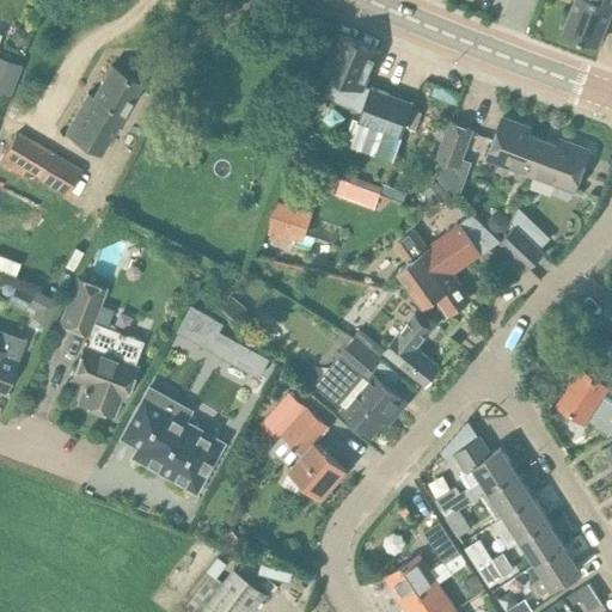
[(611,0),(575,0),(564,30),(598,43),(611,6),(611,0)]
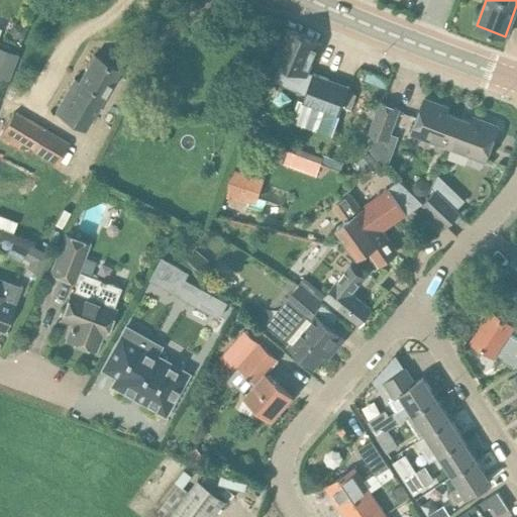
[(306,90),(312,73),(307,71),(320,40),(287,26),(273,59),(282,62),(275,77),(276,77),(274,81),(280,84),(282,80),(300,88),(306,90)]
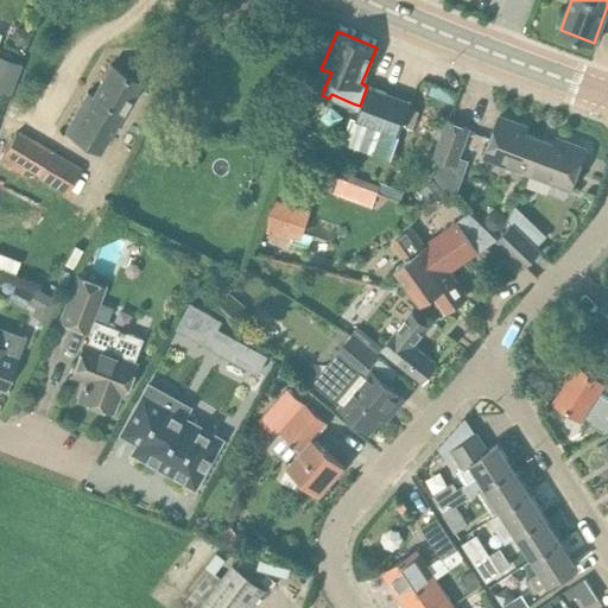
[(0,54),(0,89),(8,93),(20,62),(0,54)]
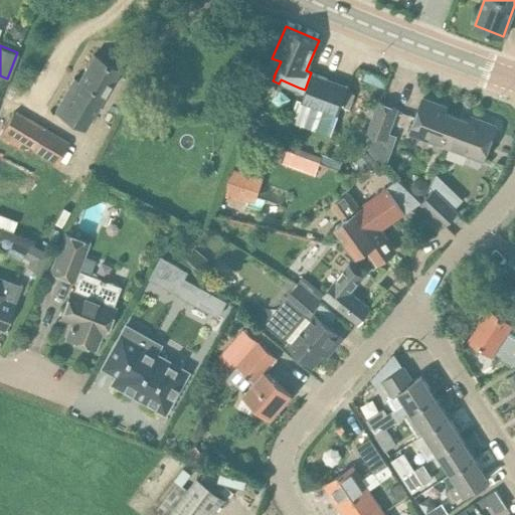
[(74,76),(55,109),(84,126),(119,67),(94,53),(78,78),(74,76)]
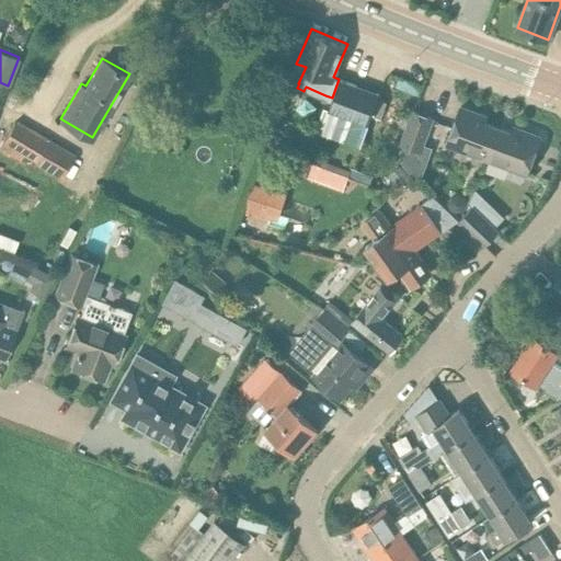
[(380,118),(386,102),(377,99),(380,92),(340,77),(339,79),(332,98),(328,107),(325,106),(317,129),(359,146),(371,115),(380,118)]
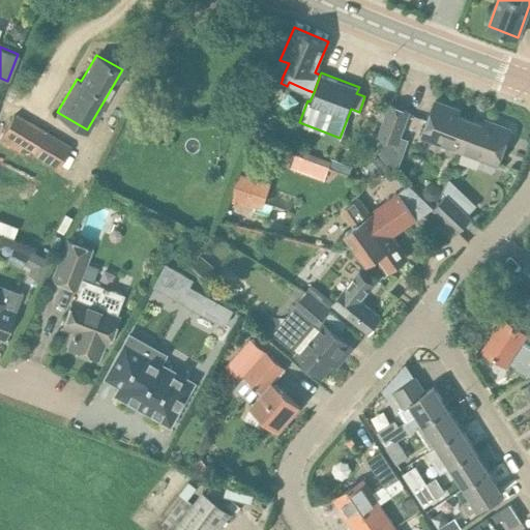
[(460,149),(470,120),(457,115),(458,110),(434,100),(420,136),(460,149)]
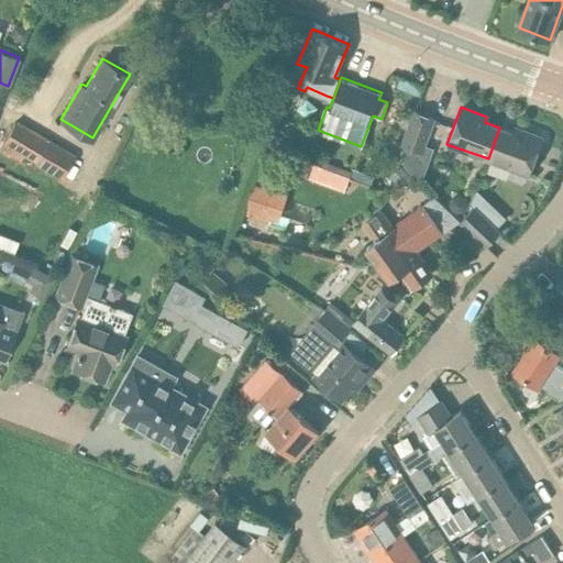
[(435,117),(415,108),(400,144),(401,144),(401,146),(401,152),(404,162),(407,168),(415,177),(421,183),(434,147),(426,144),(435,117)]
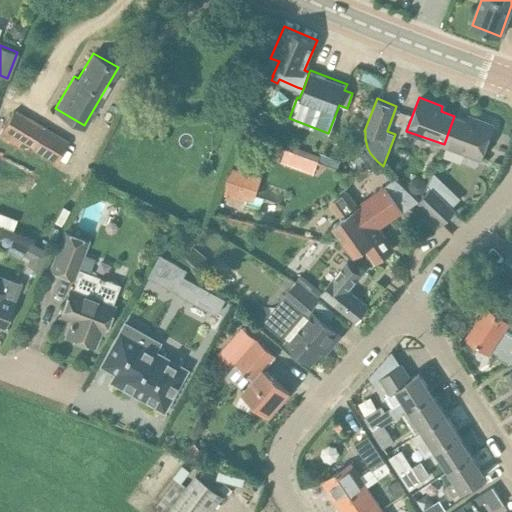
[(15,108),(0,131),(0,138),(7,143),(8,141),(18,147),(17,148),(27,154),(31,148),(55,163),(68,141),(15,108)]
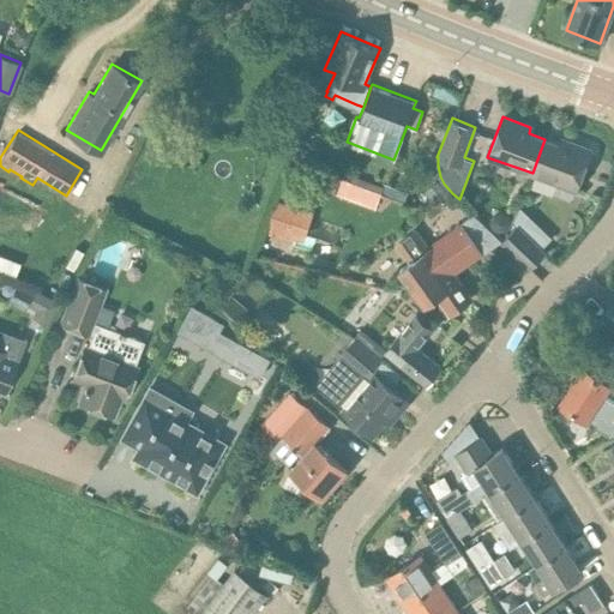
[(545,139),(533,173),(575,190),(590,149),(561,138),(559,144),(545,139)]
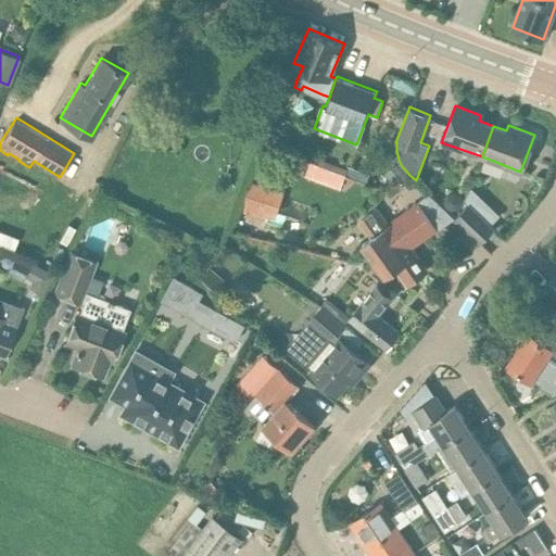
[(323,165),(310,161),(304,176),(316,180),(323,165)]
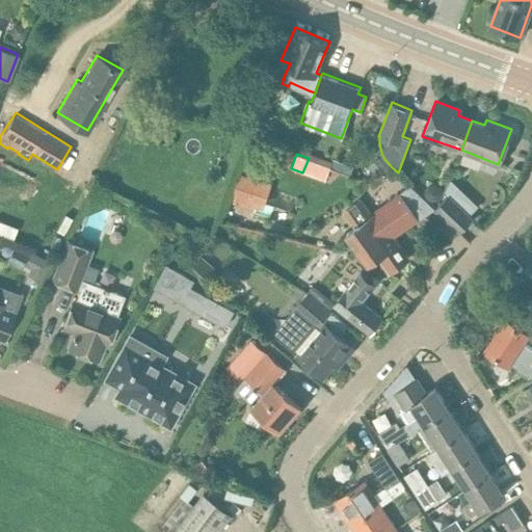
[(239,171),(230,202),(247,208),(249,204),(264,209),(271,183),(255,178),(256,175),(248,171),(247,175),(239,171)]
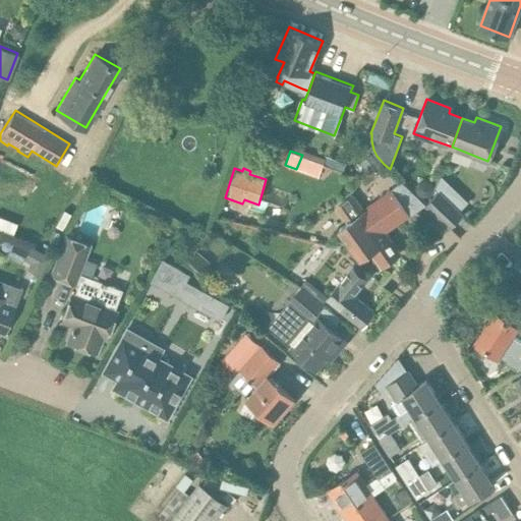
[(449,227),(463,212),(439,189),(424,205),(449,227)]
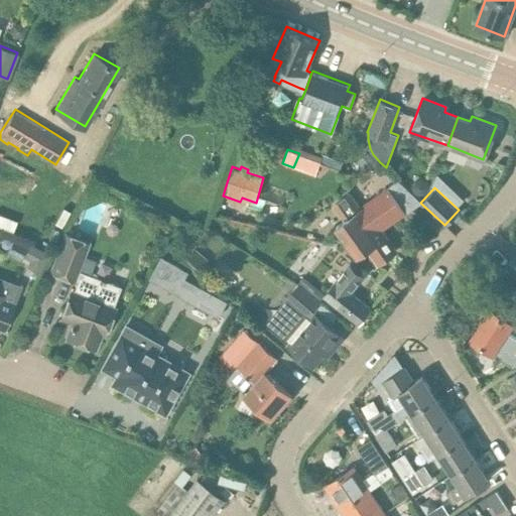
[(396,251),(380,227),(390,220),(392,223),(406,213),(389,188),(362,208),(350,191),(333,204),(345,220),(337,226),(357,254),(367,247),(379,263),(396,251)]
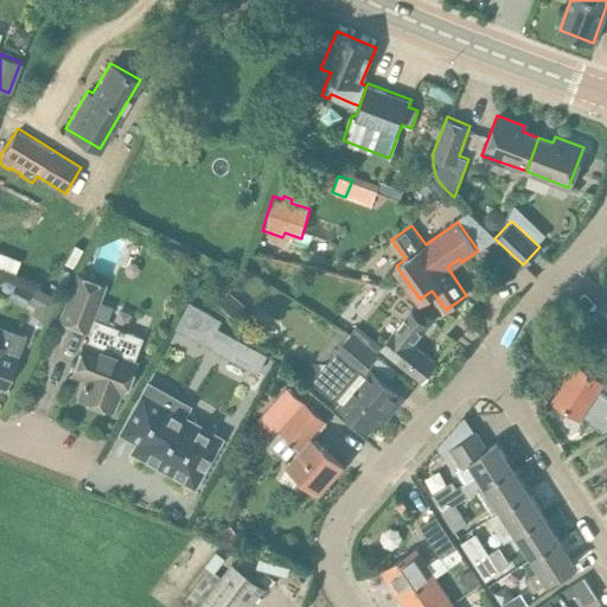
[(93,328),(87,343),(84,342),(72,374),(85,379),(78,396),(112,409),(117,391),(122,393),(134,360),(132,360),(141,337),(123,330),(125,328),(117,325),(116,327),(90,317),(103,283),(76,274),(59,319),(87,330),(88,327),(93,328)]
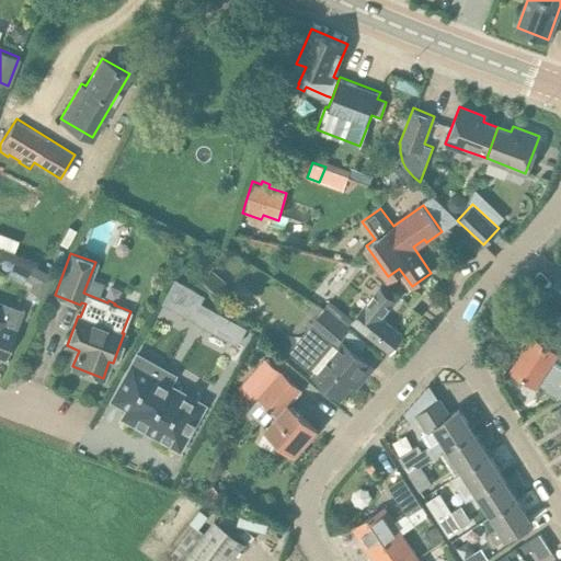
[(33,263),(24,278),(32,283),(29,288),(44,297),(55,275),(33,263)]
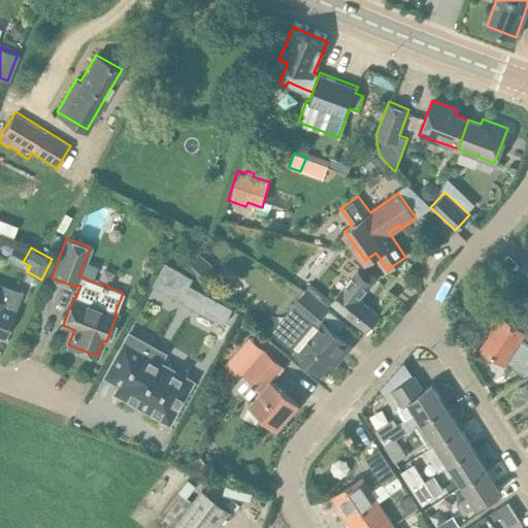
[(527,285),(527,259),(516,274),(527,285)]
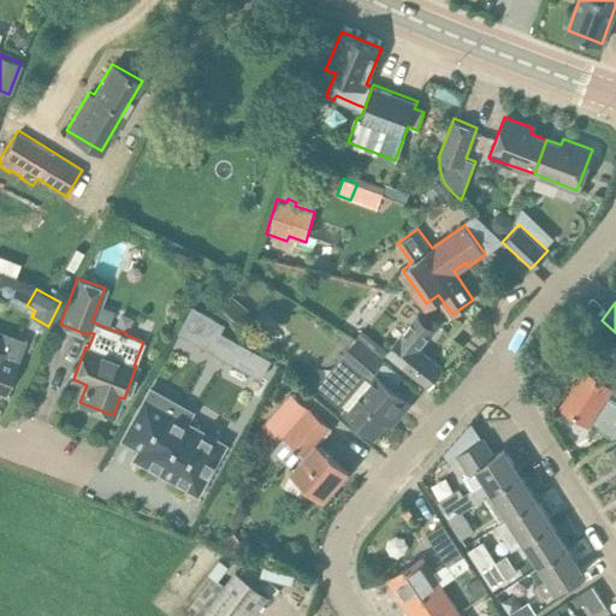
[(261,377),(271,360),(220,332),(225,324),(203,313),(191,306),(189,311),(177,331),(261,377)]
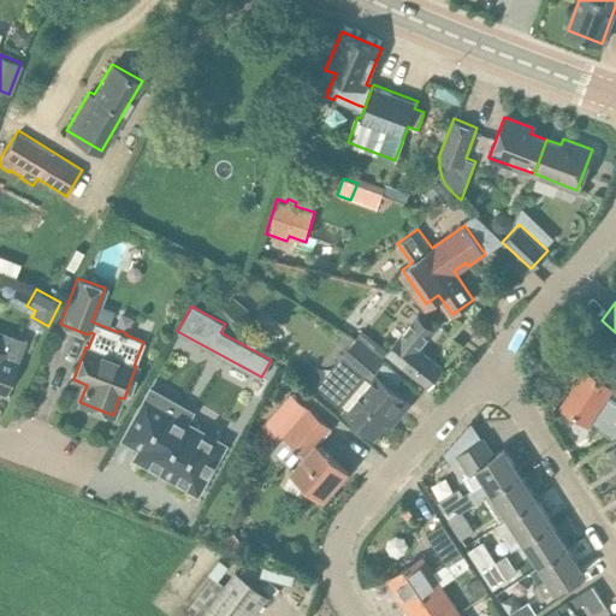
[(416,314),(388,353),(430,385),(444,367),(419,348),(434,329),(416,314)]
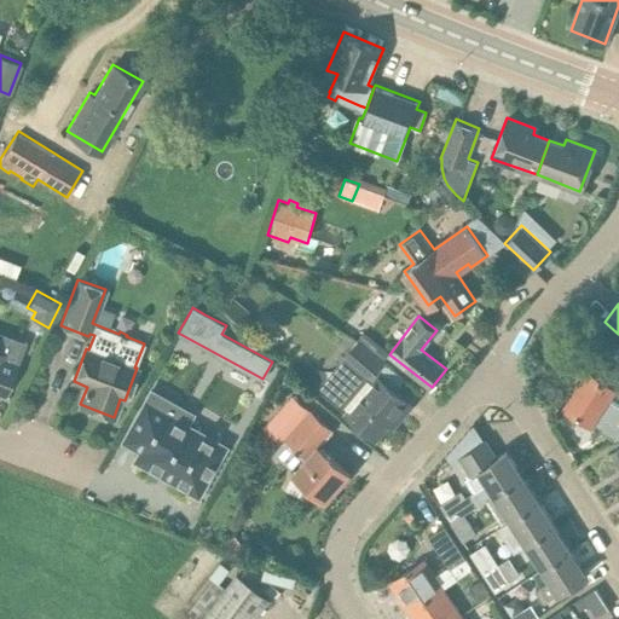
[(368,382),(386,362),(387,360),(359,336),(341,359),(352,368),(368,382)]
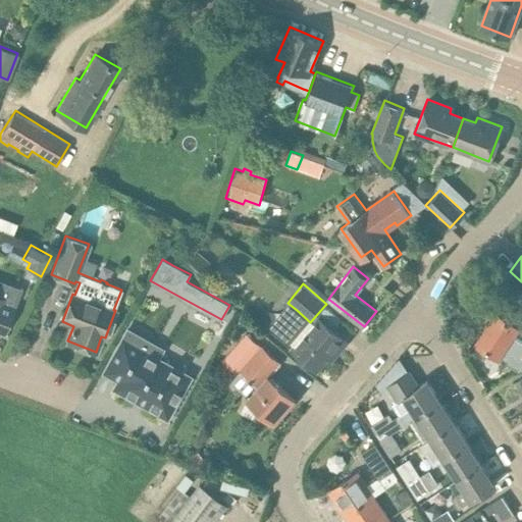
[(0,299),(0,329),(3,331),(12,308),(0,303),(0,302),(1,300),(0,299)]
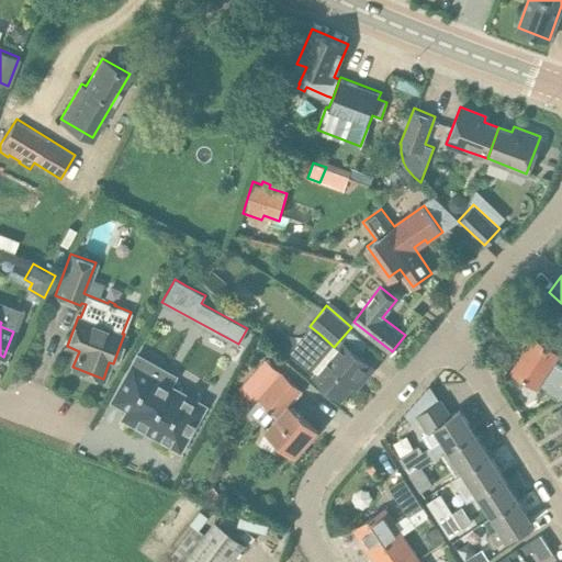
[(334,347),(319,334),(298,359),(340,396),(370,363),(359,355),(369,344),(350,328),(334,347)]
